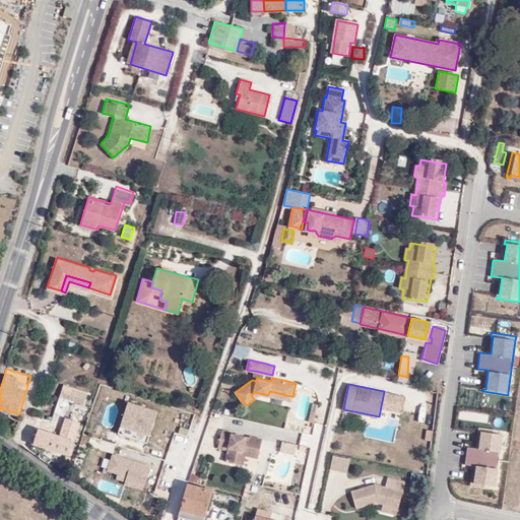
[(63,397),(83,404),(86,392),(67,386),(63,397)]
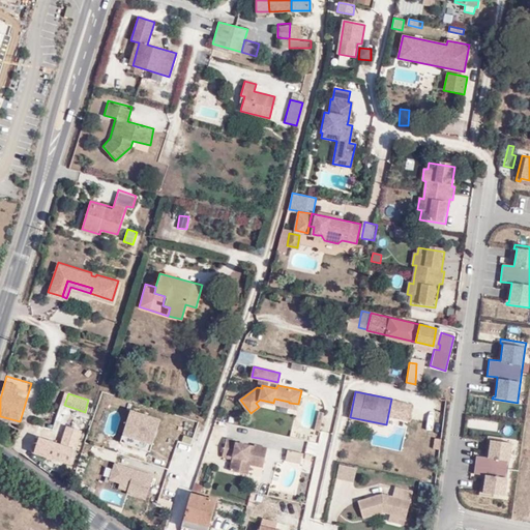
[(273,403),(297,408),(298,404),(289,403),(289,402),(274,399),(273,403)]
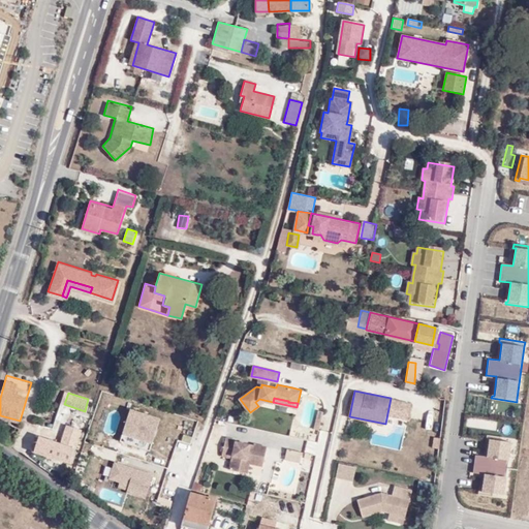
[(407,417),(410,403),(391,398),(387,413),(407,417)]
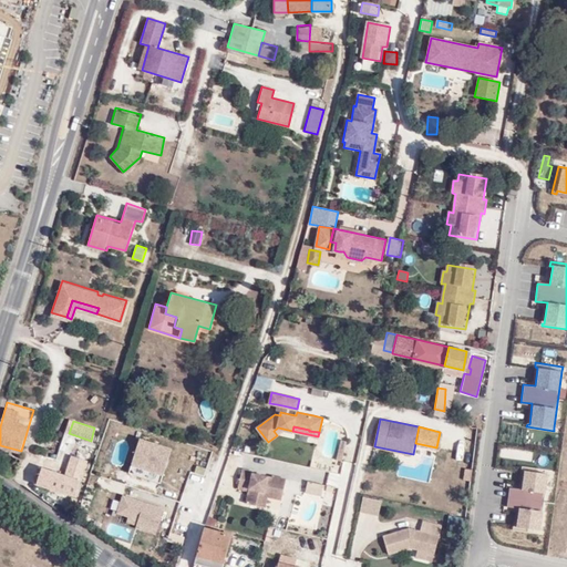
[(172,450),(140,439),(129,474),(161,485),(172,450)]
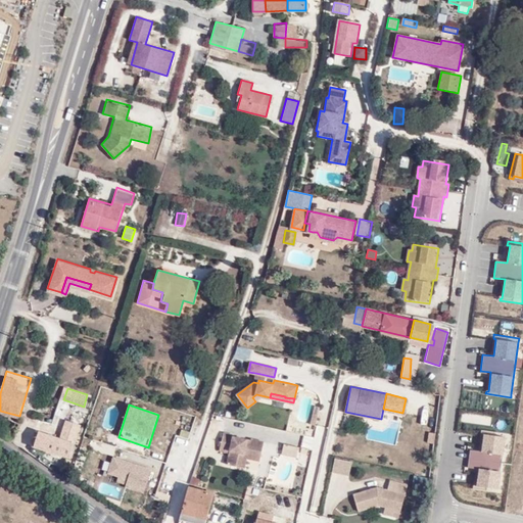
[(312,425),(316,426),(320,409),(316,408),(312,425)]
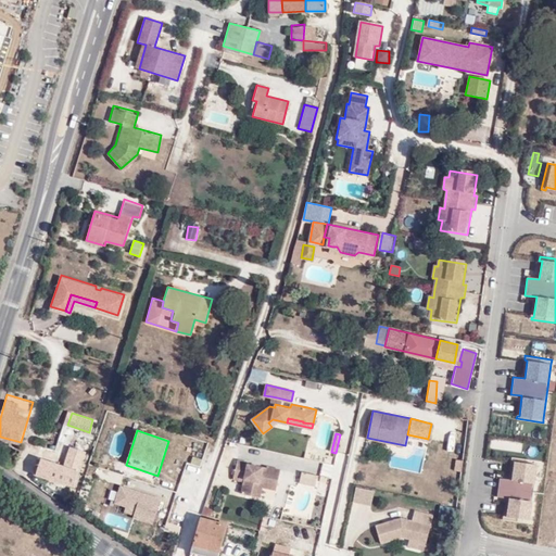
[(37,472),(73,485),(85,450),(71,445),(64,464),(41,457),(37,472)]
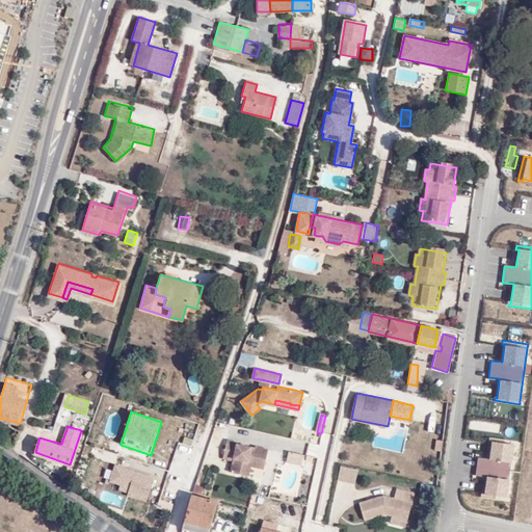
[(507,499),(514,446),(514,441),(489,437),(488,442),(491,442),(489,459),(478,458),(475,475),(486,476),(484,496),(481,496),(481,498),(507,501),(507,499)]
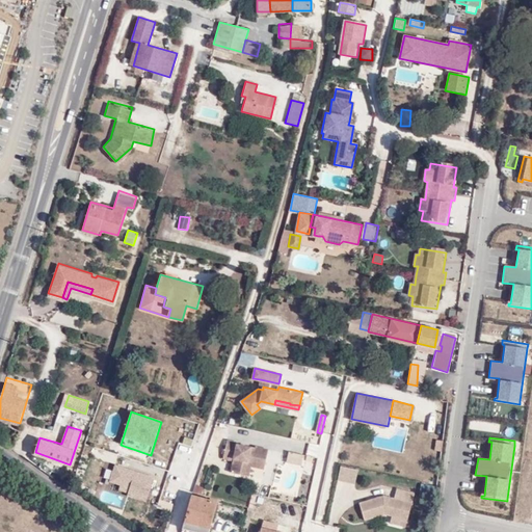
[(238,445),(238,443),(228,441),(223,459),(234,461),(231,474),(249,478),(251,467),(264,470),(268,449),(256,447),(256,449),(238,445)]
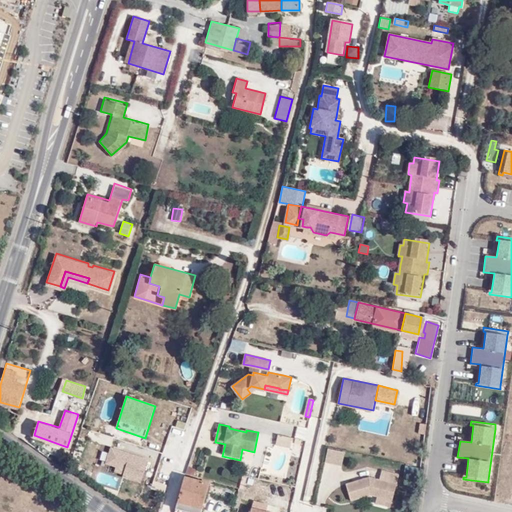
[(290,447),(292,437),(278,434),(276,444),(290,447)]
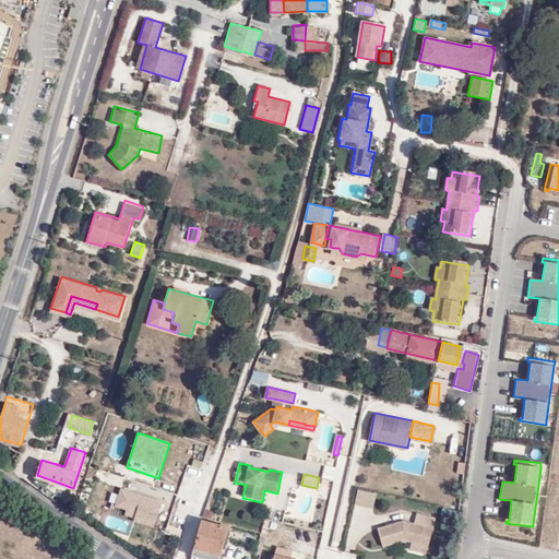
[(162,501),(121,488),(115,507),(126,511),(125,515),(134,519),(133,522),(154,528),(162,501)]
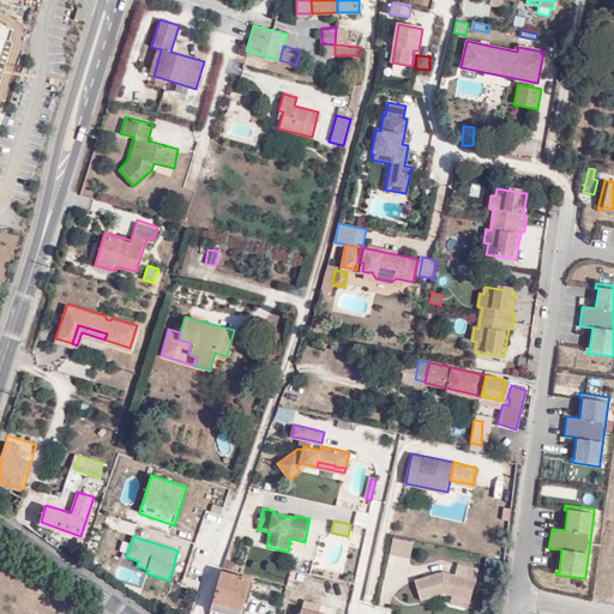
[(410,559),(413,543),(393,540),(391,555),(410,559)]
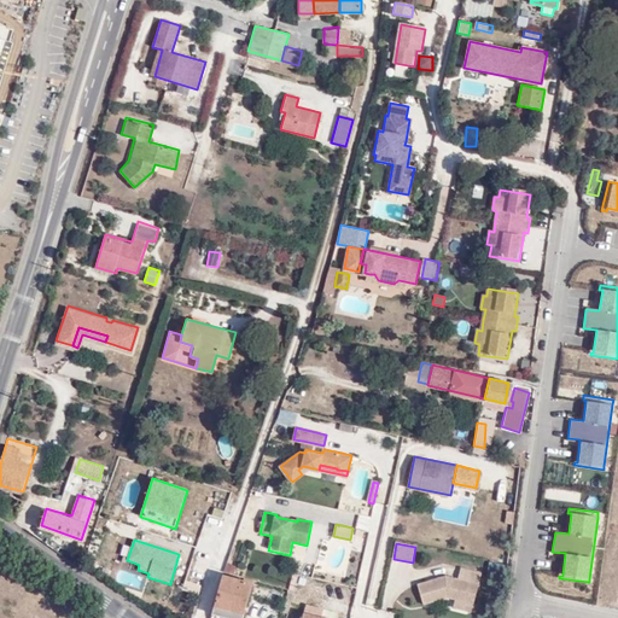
[(424,604),(448,596),(456,599),(473,602),(481,572),(460,567),(458,579),(443,576),(419,583),(424,604)]
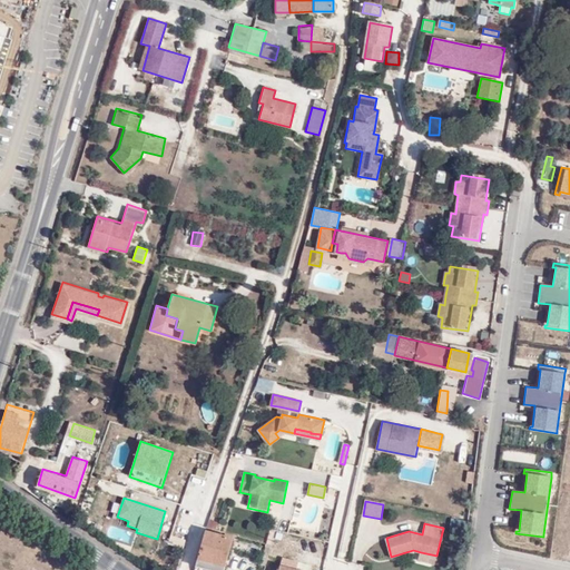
[(224,569),(233,536),(205,528),(198,556),(213,560),(212,568),(210,569),(224,569)]
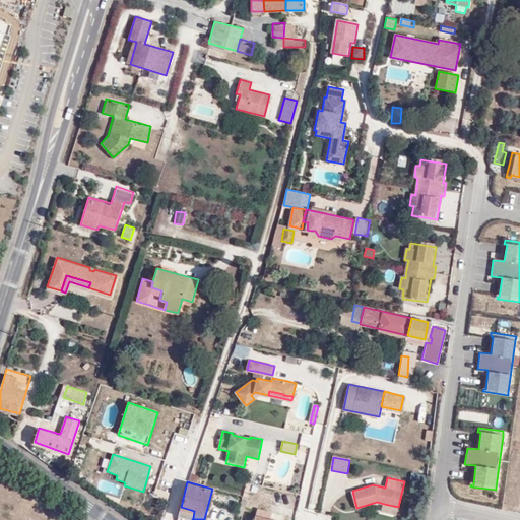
[(168,502),(170,492),(155,489),(153,498),(168,502)]
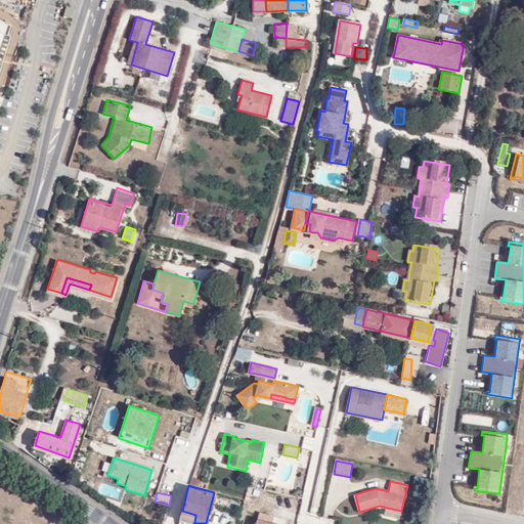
[(399,519),(401,511),(387,508),(386,515),(399,519)]
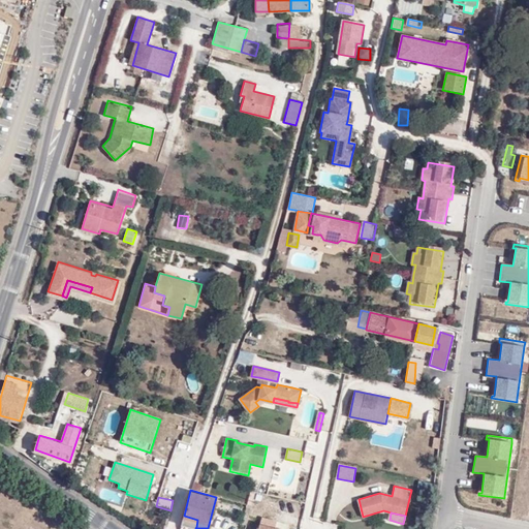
[(197,520),(184,516),(182,524),(196,527),(197,520)]
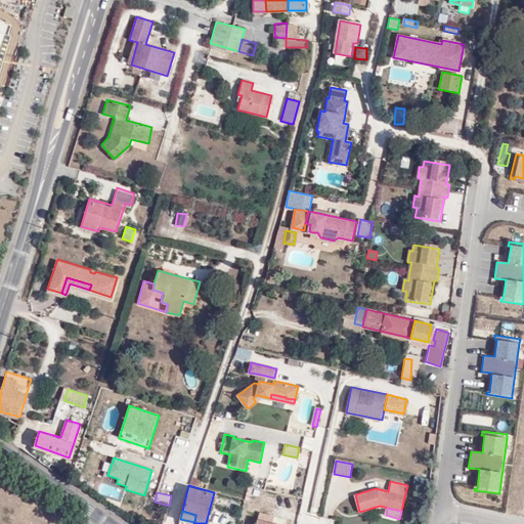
[(274,516),(259,512),(258,520),(272,523),(274,516)]
